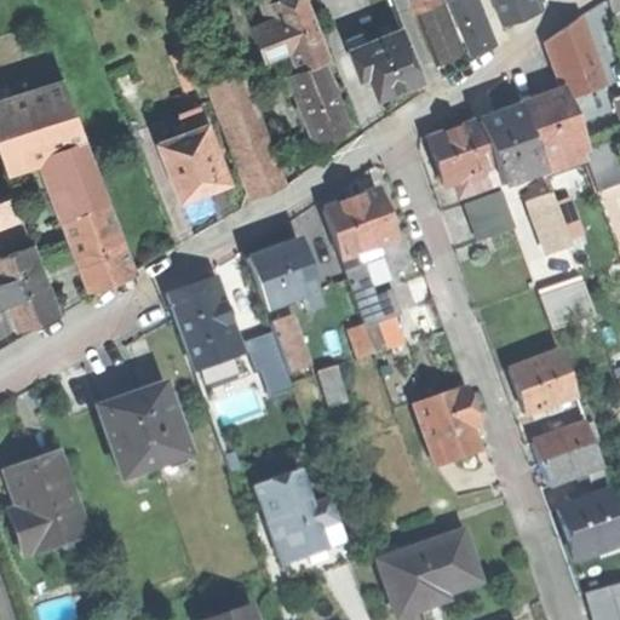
[(267,57),(280,52),(275,38),(287,33),(281,17),(313,5),(310,0),(260,0),(269,21),(254,27),(267,57)]
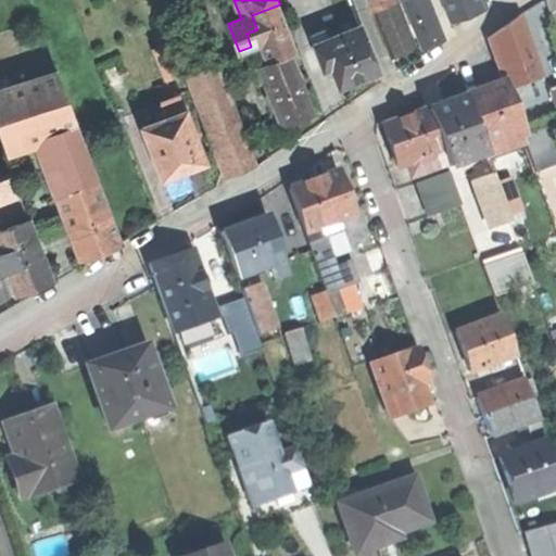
[(330,0),(336,12),(351,5),(349,0),(330,0)]
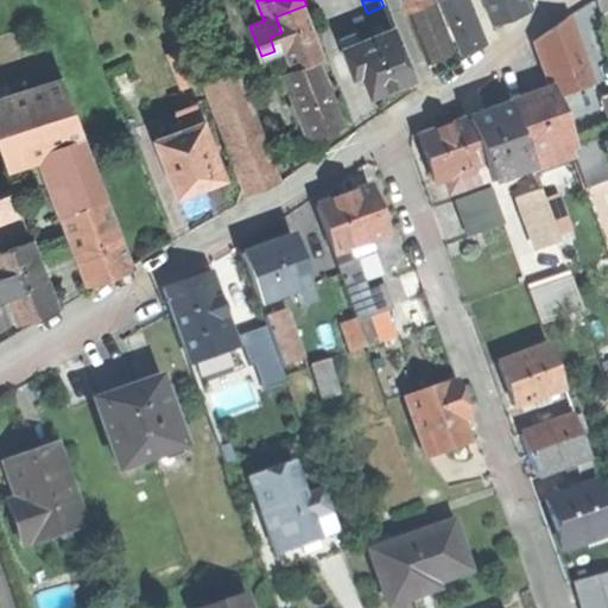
[(435,0),(430,0),(407,8),(412,21),(415,20),(420,37),(429,59),(454,49),(435,0)]
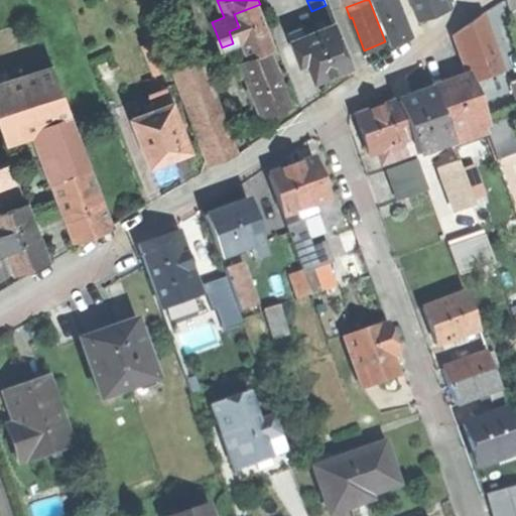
[(374,0),(390,39),(411,30),(401,6),(398,0),(374,0)]
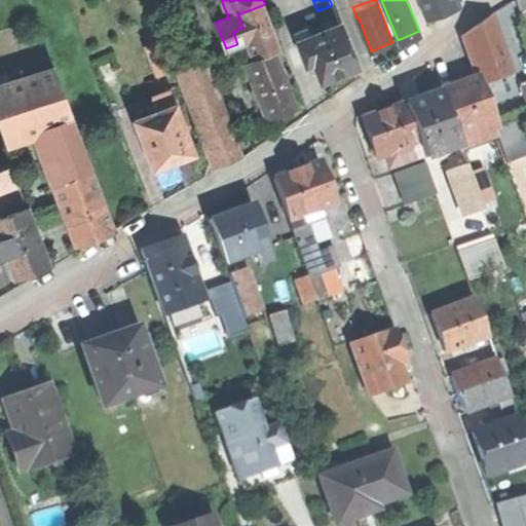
[(418,0),(425,16),(443,10),(458,4),(456,0),(418,0)]
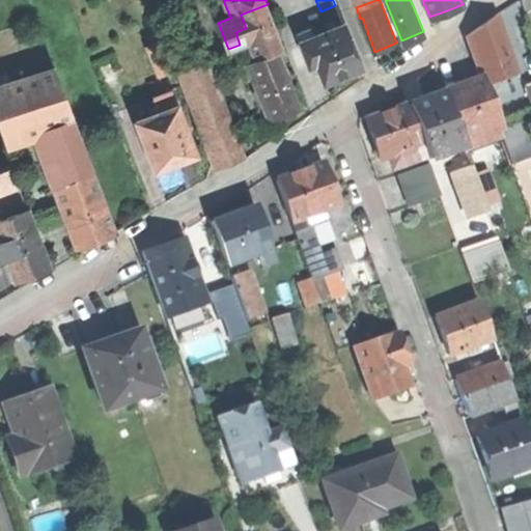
[(250,40),(257,59),(277,52),(284,49),(268,4),(241,15),(246,28),(250,40)]
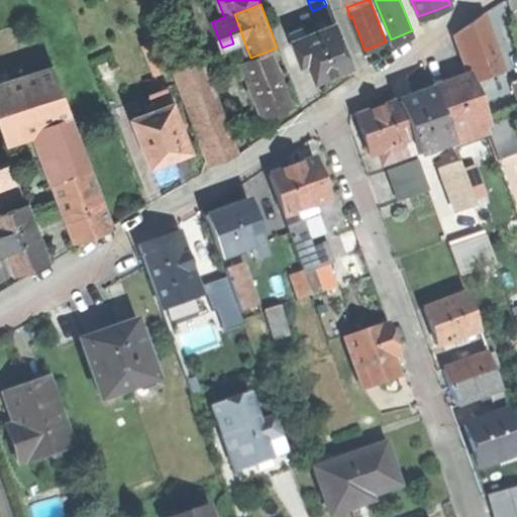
[(503,71),(483,14),(468,24),(453,33),(469,75),(471,82),(488,76),(503,71)]
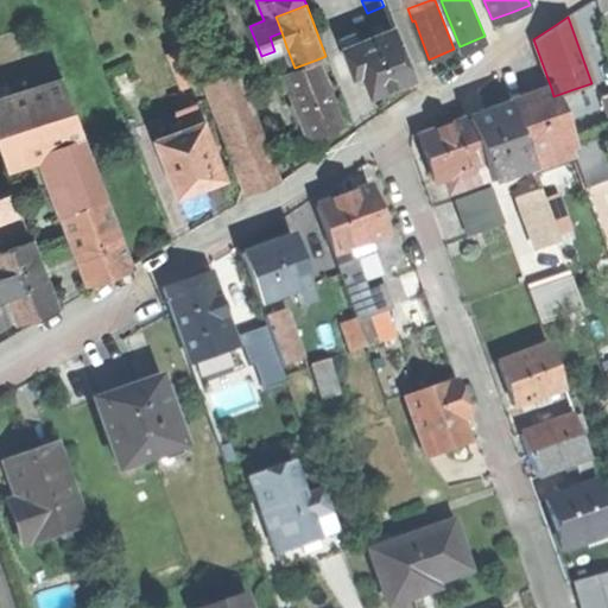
[(342,45),(353,74),(361,70),(371,93),(390,84),(412,76),(392,26),(359,39),(342,45)]
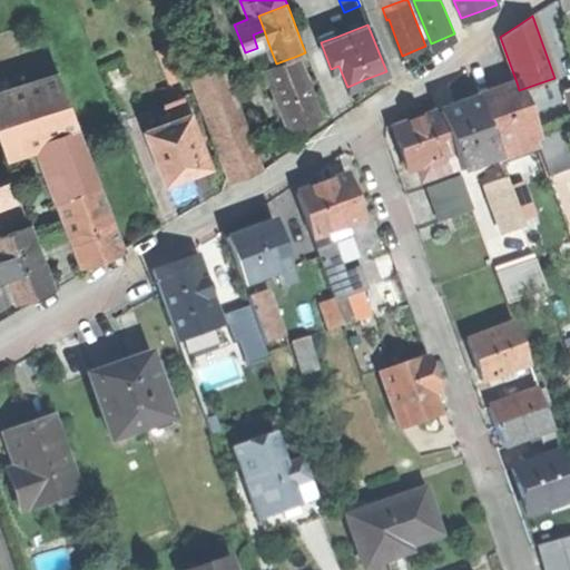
[(317,33),(321,42),(336,37),(332,28),(317,33)]
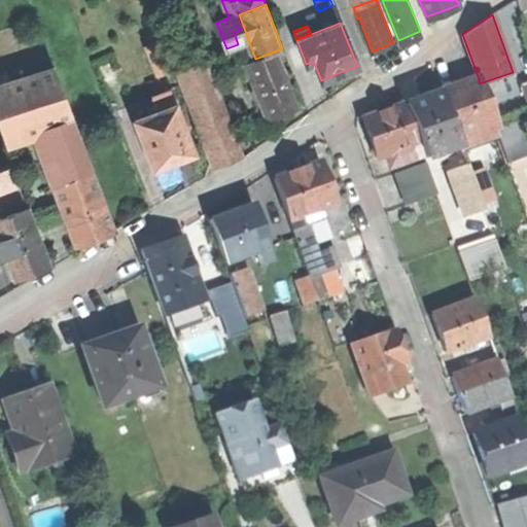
[(238,44),(248,40),(244,28),(234,32),(238,44)]
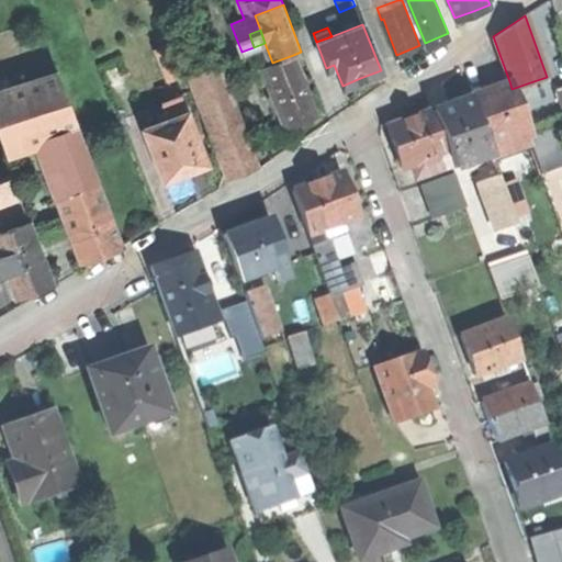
[(262,67),(285,127),(302,121),(316,115),(293,55),(272,63),(262,67)]
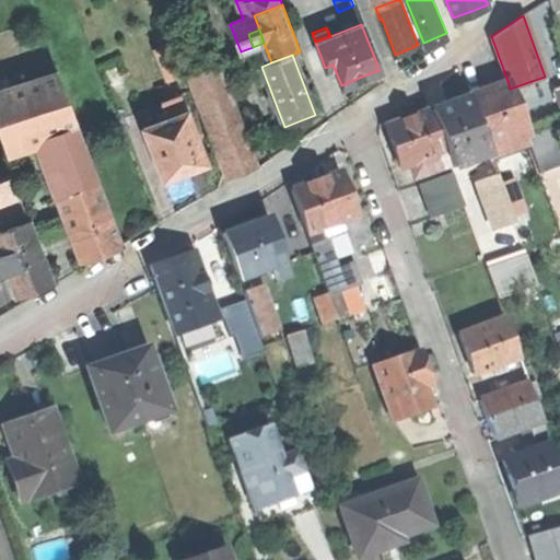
[(218,60),(182,74),(222,175),(258,161),(218,60)]
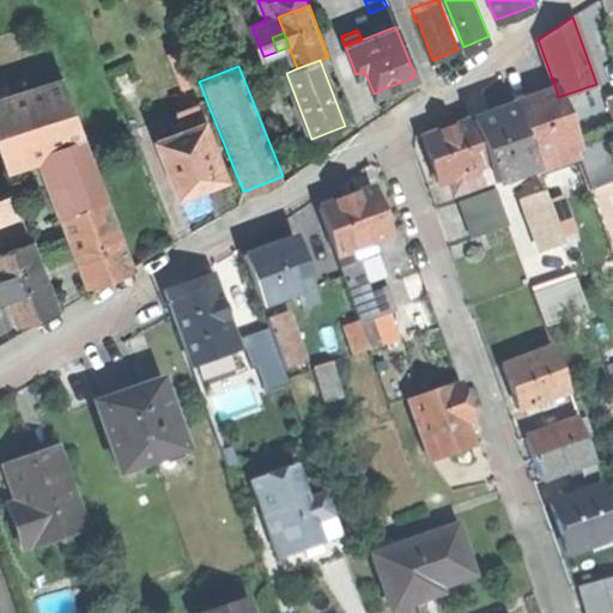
[(0,152),(6,167),(48,150),(82,137),(85,135),(65,82),(0,107),(0,152)]
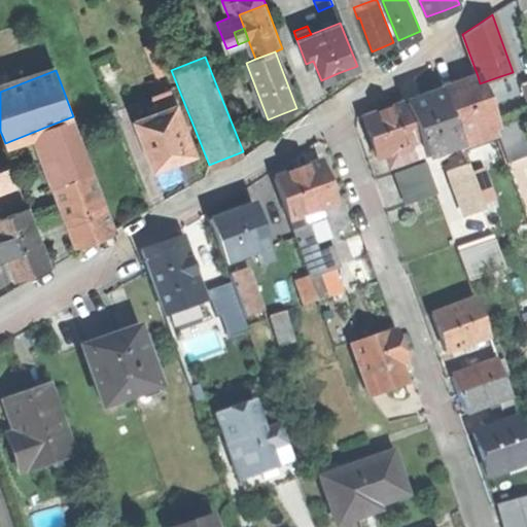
[(441,90),(441,92),(458,139),(495,126),(485,98),(480,83),(478,76),(456,83),(441,90)]
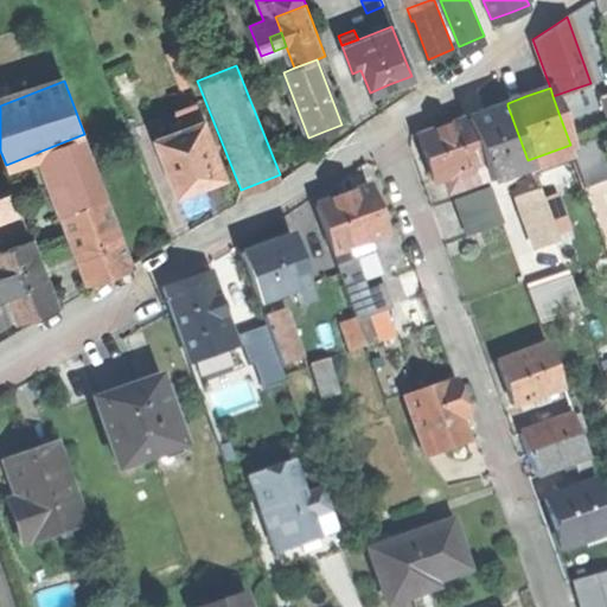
[(573,89),(553,96),(558,113),(579,106),(573,89)]
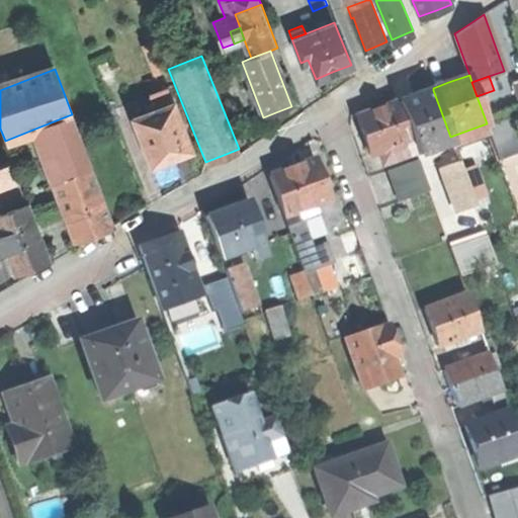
[(150,93),(156,108),(171,102),(165,87),(150,93)]
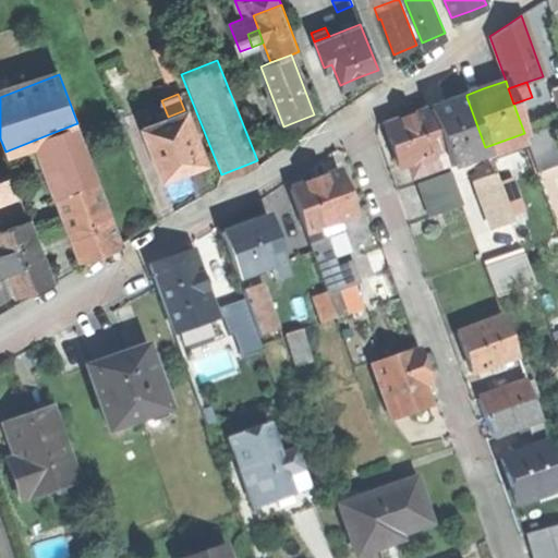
[(450,168),(487,155),(485,147),(466,97),(446,105),(429,110),(444,150),(450,168)]
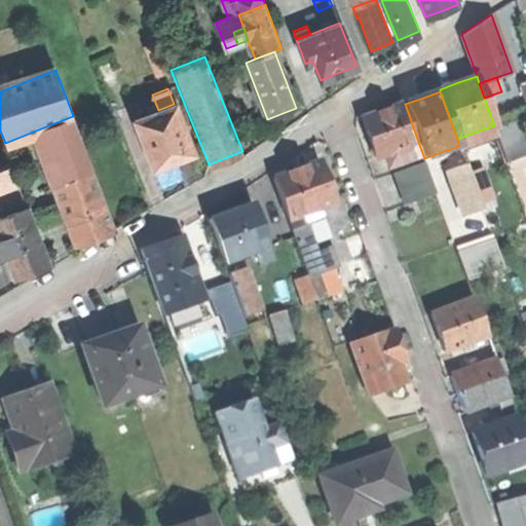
[(135,119),(153,167),(173,159),(192,152),(174,104),(158,110),(135,119)]
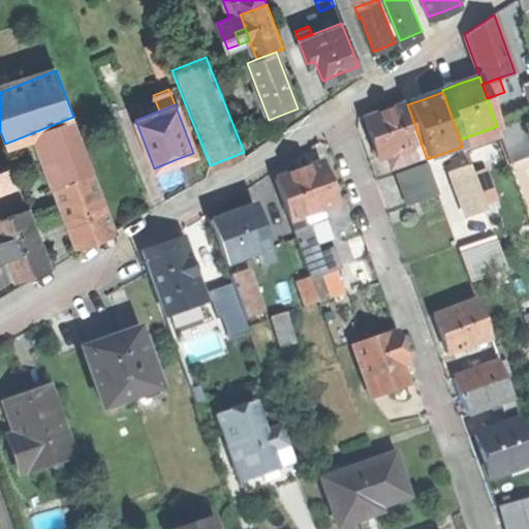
[(411,147),(421,143),(407,104),(365,120),(372,142),(378,158),(393,153),(411,147)]
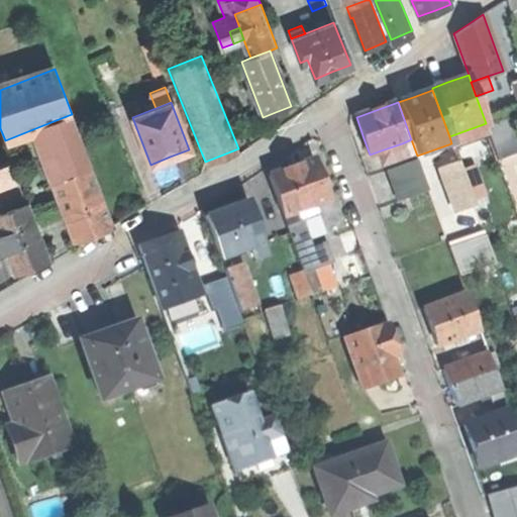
[(40,126),(61,178),(89,167),(69,115),(40,126)]
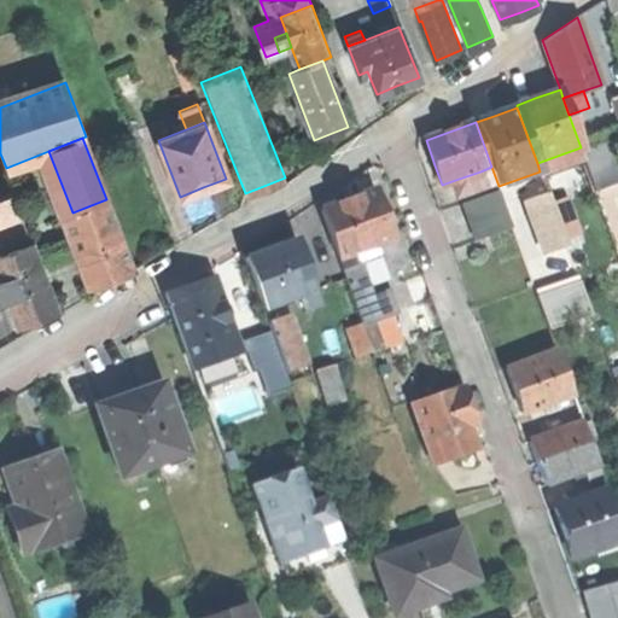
[(484,184),(481,172),(459,179),(464,191),(484,184)]
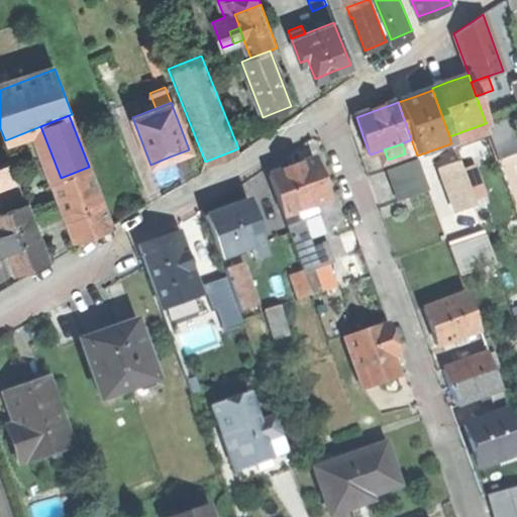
[(14,160),(19,171),(30,167),(25,154),(14,160)]
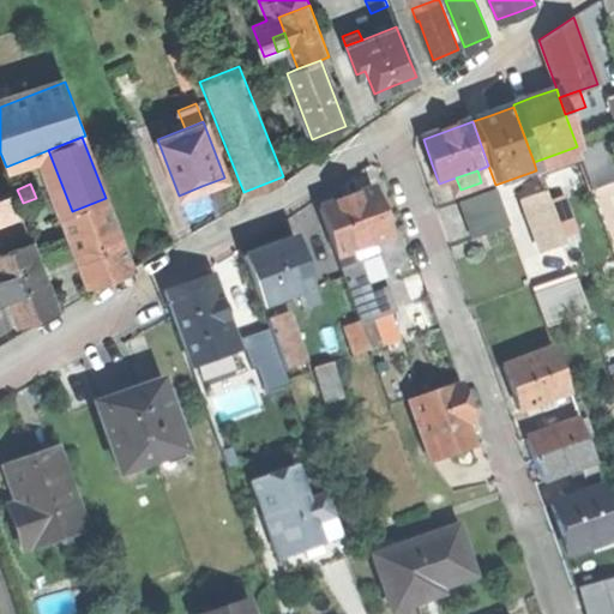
[(319,208),(336,256),(354,248),(371,242),(387,236),(371,188),(345,198),(319,208)]
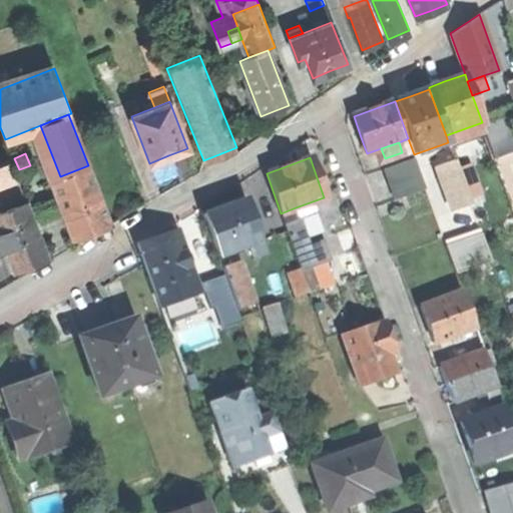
[(385,169),(395,198),(424,187),(415,159),(385,169)]
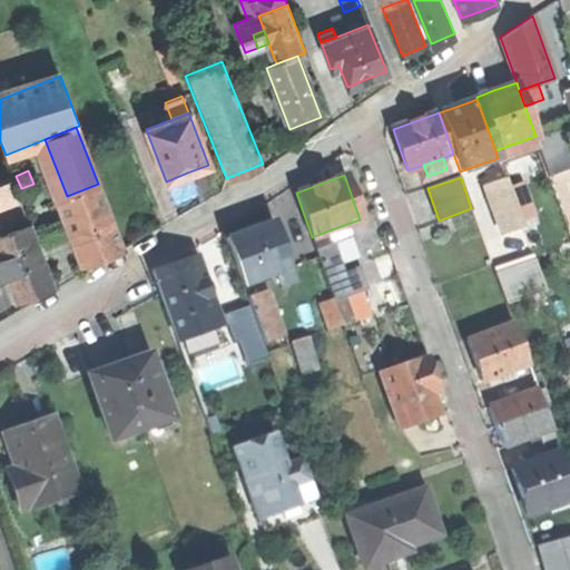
[(501,234),(522,226),(503,177),(482,186),(501,234)]
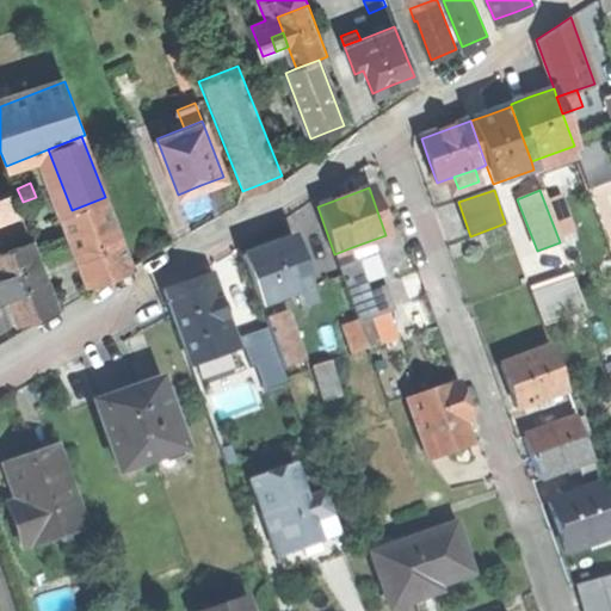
[(0,224),(20,217),(11,192),(0,196),(0,224)]
